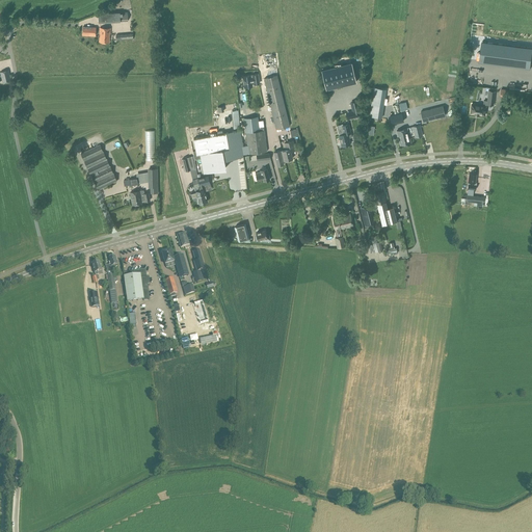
[(99,23),(128,22),(128,11),(99,14),(99,23)]
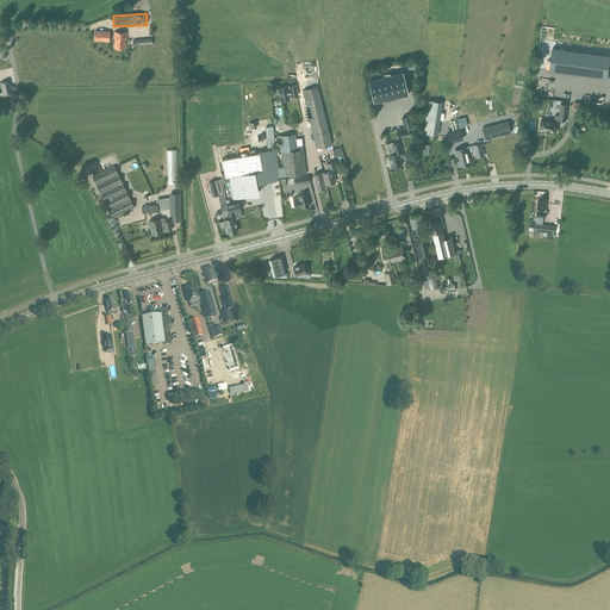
[(558,49),(560,31),(551,30),(548,48),(558,49)]
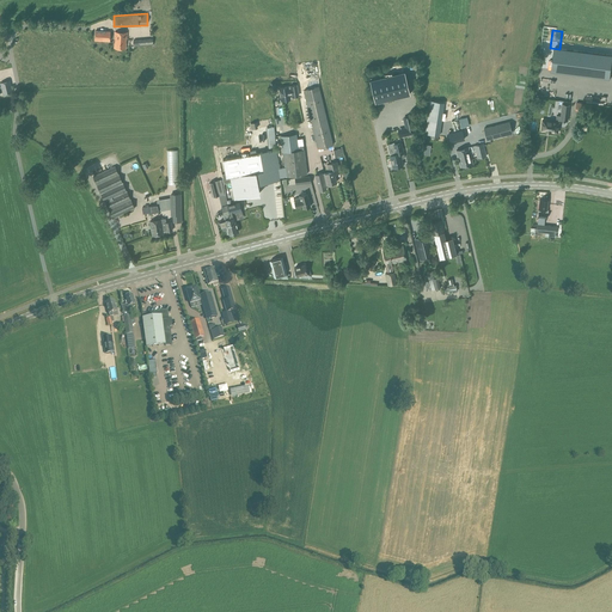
[(110,42),(110,31),(96,31),(95,41),(110,42)]
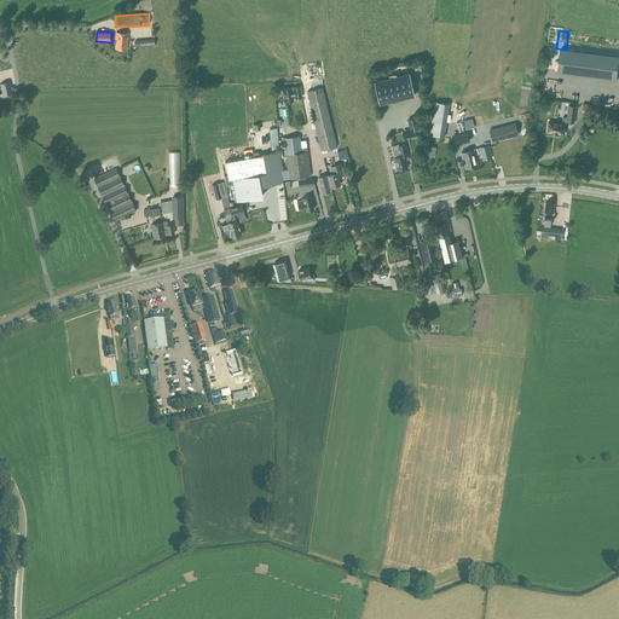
[(128,50),(128,33),(116,33),(116,48),(128,50)]
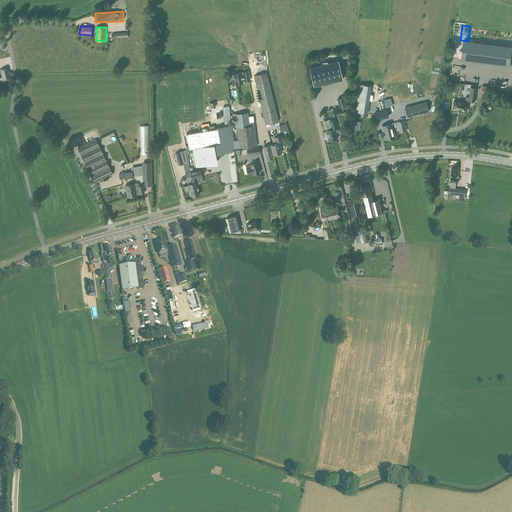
[(509,51),(461,43),(458,61),(506,69),(509,51)]
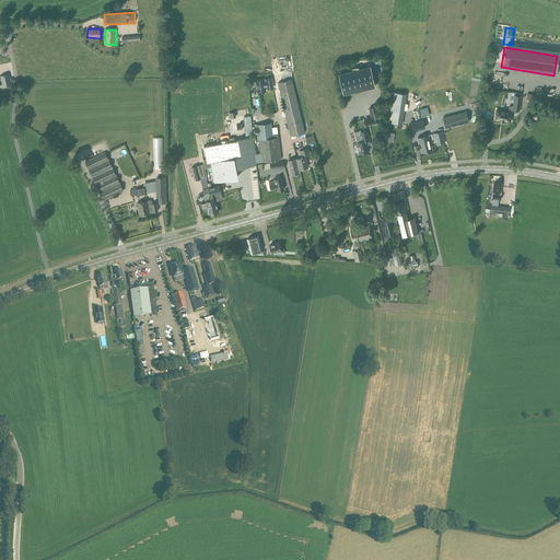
[(370,66),(339,73),(343,94),(375,86),(370,66)]
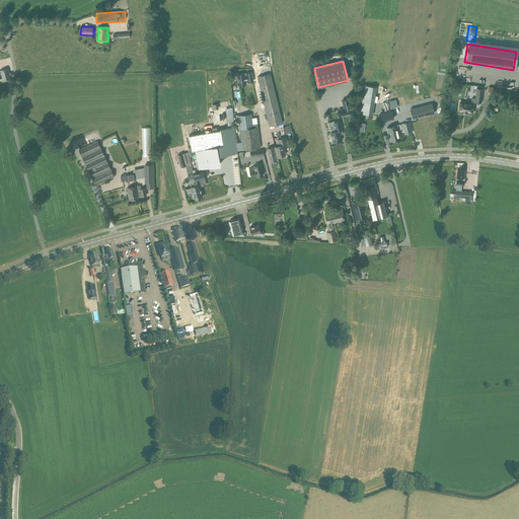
[(3,80),(11,78),(8,68),(0,70),(3,80)]
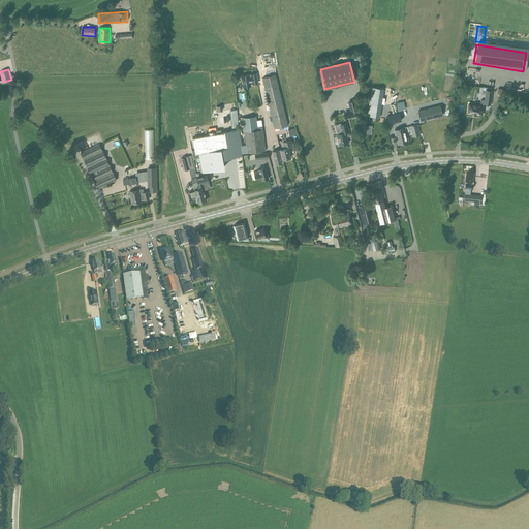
[(250,78),(249,75),(242,76),(244,87),(251,86),(250,83),(252,83),(253,84),(258,83),(256,73),(251,74),(252,78),(250,78)]
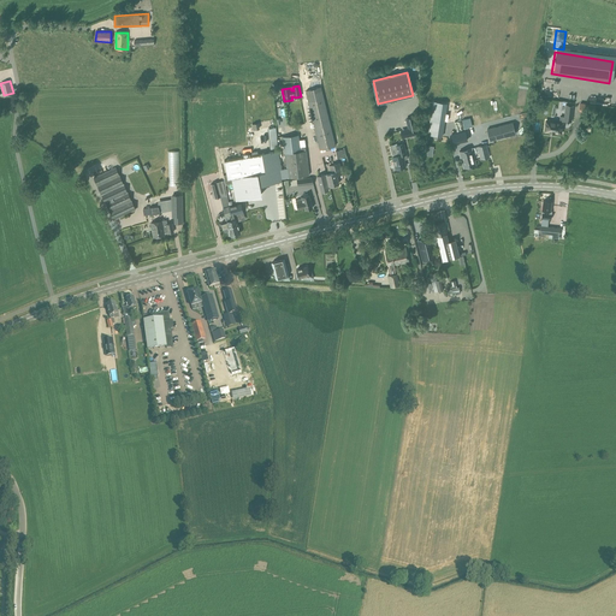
[(320,149),(336,146),(321,87),(306,92),(320,149)]
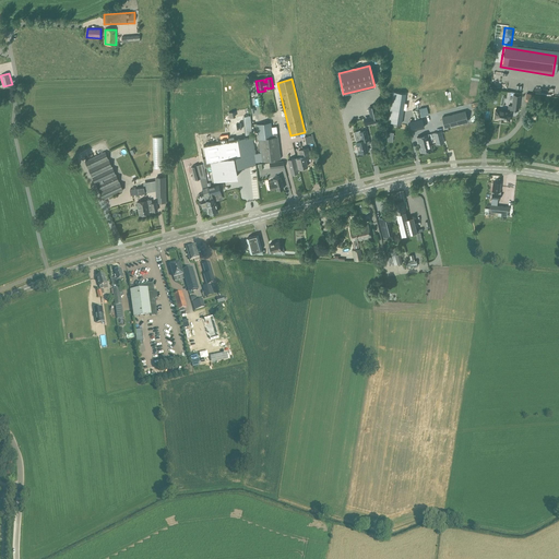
[(508,87),(519,90),(521,81),(516,80),(516,82),(509,81),(508,87)]
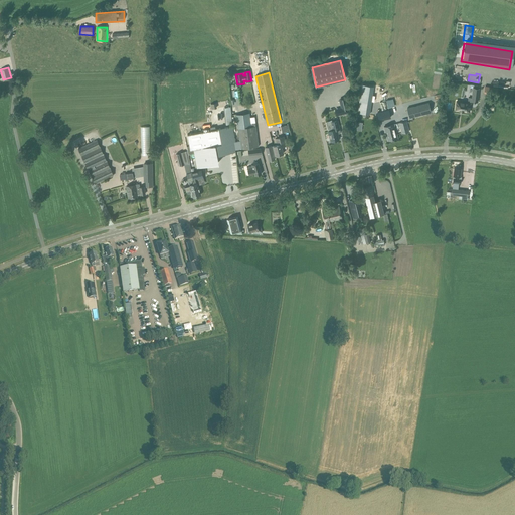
[(370,115),(374,87),(362,84),(358,113),(370,115)]
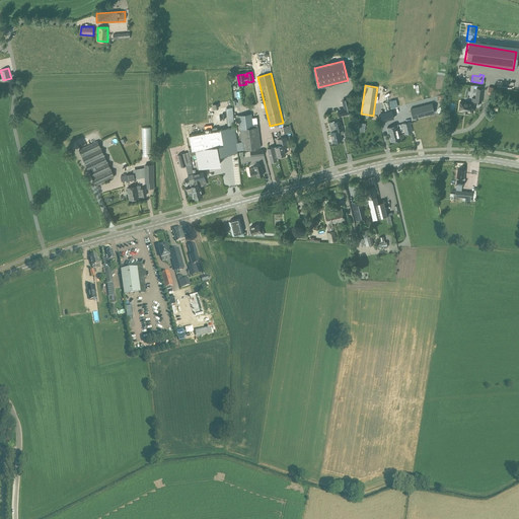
[(492,94),(493,94),(501,95),(502,88),(493,87),(492,94)]
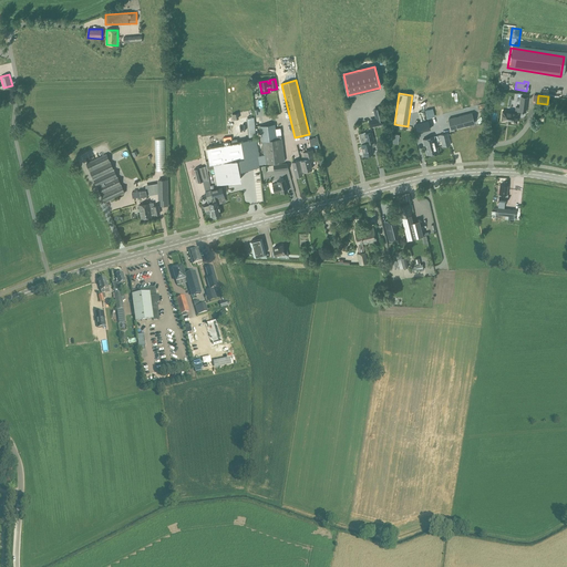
[(503,111),(502,121),(506,121),(506,122),(509,122),(516,123),(517,120),(518,120),(519,113),(518,113),(519,111),(522,112),(523,112),(526,112),(527,98),(521,96),(519,107),(516,107),(515,113),(503,111)]
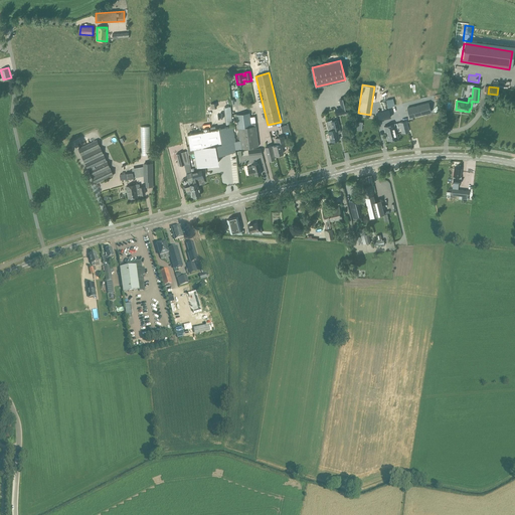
[(349,112),(346,98),(339,99),(341,107),(343,114),(349,112)]
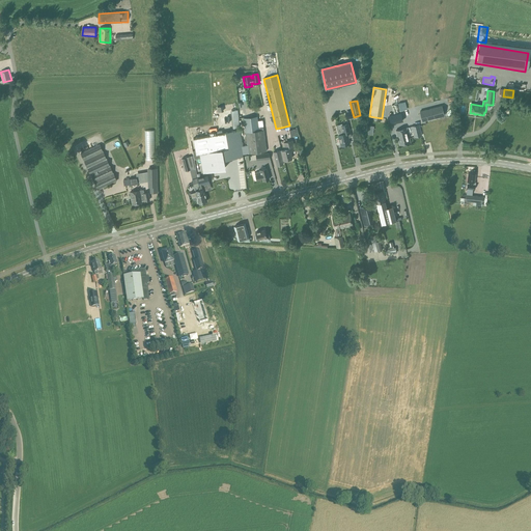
[(423,121),(445,116),(442,106),(420,112),(423,121)]
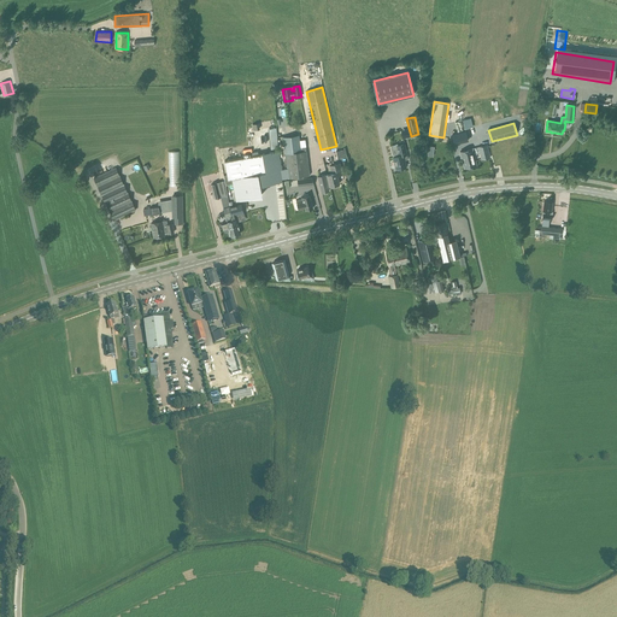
[(454,145),(468,141),(465,131),(452,135),(454,145)]
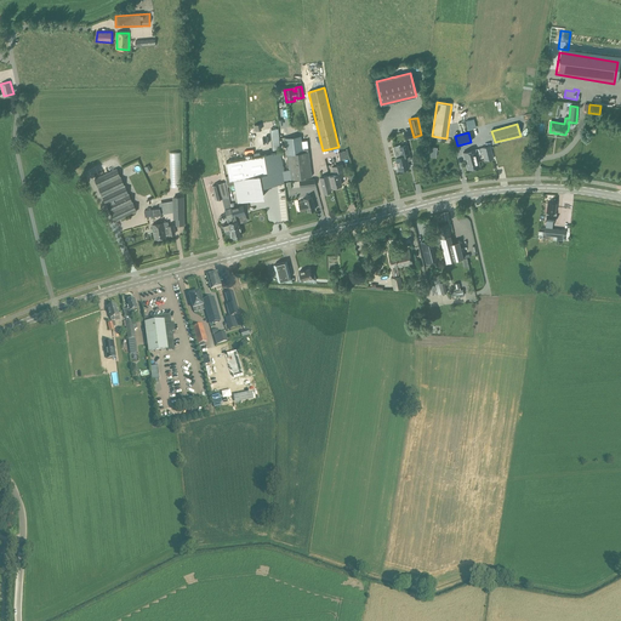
[(285,138),(290,180),(312,176),(308,148),(303,148),(301,136),(285,138)]
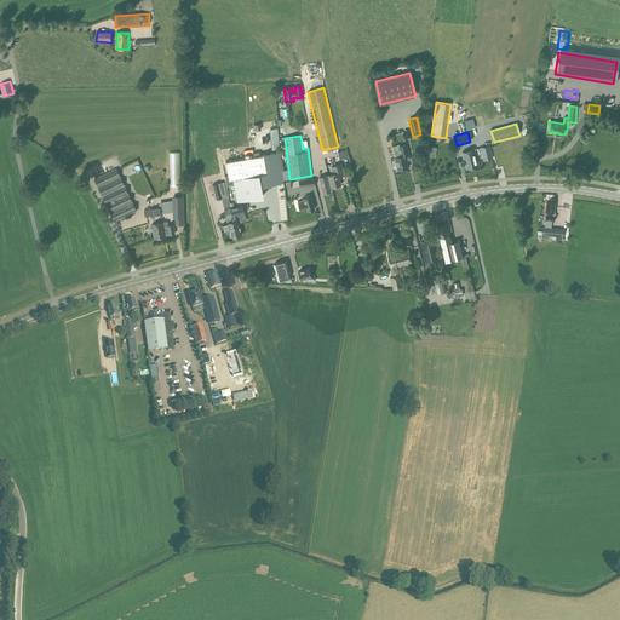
[(399,171),(408,168),(406,156),(409,155),(407,145),(400,147),(399,145),(392,147),(395,156),(397,155),(397,158),(396,158),(399,171)]
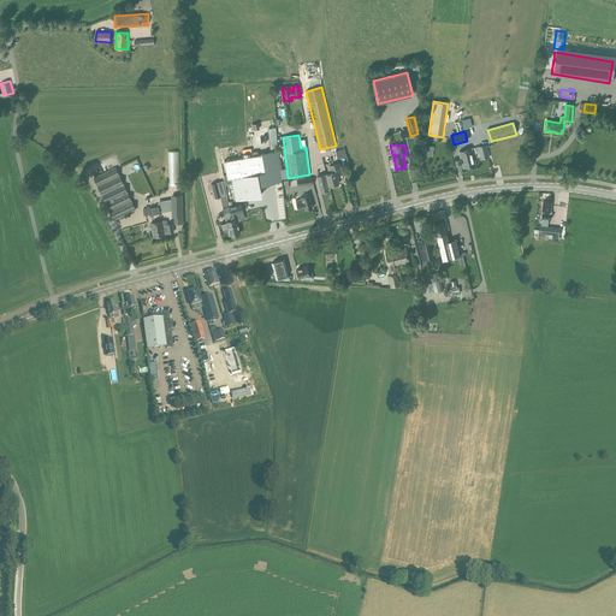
[(475,152),(473,152),(472,148),(460,152),(465,169),(477,165),(474,154),(479,153),(481,160),(490,158),(486,144),(474,148),(475,152)]
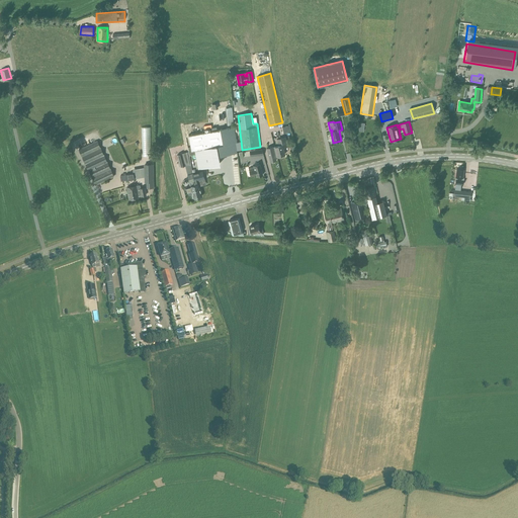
[(228,153),(236,153),(235,145),(234,145),(233,124),(227,125),(228,153)]
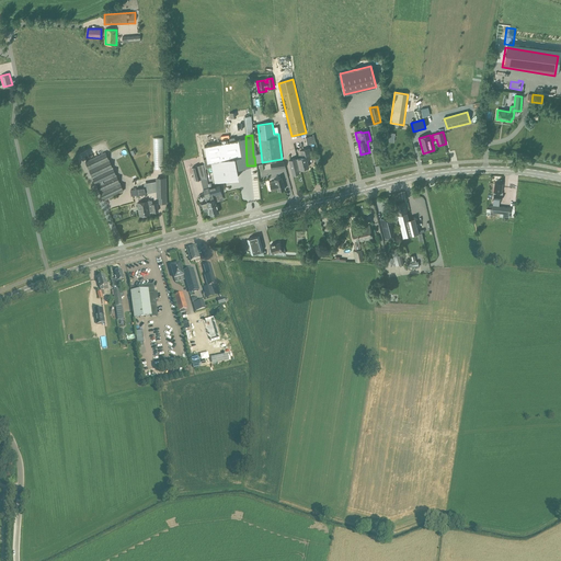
[(307,145),(316,142),(313,136),(305,138),(307,145)]
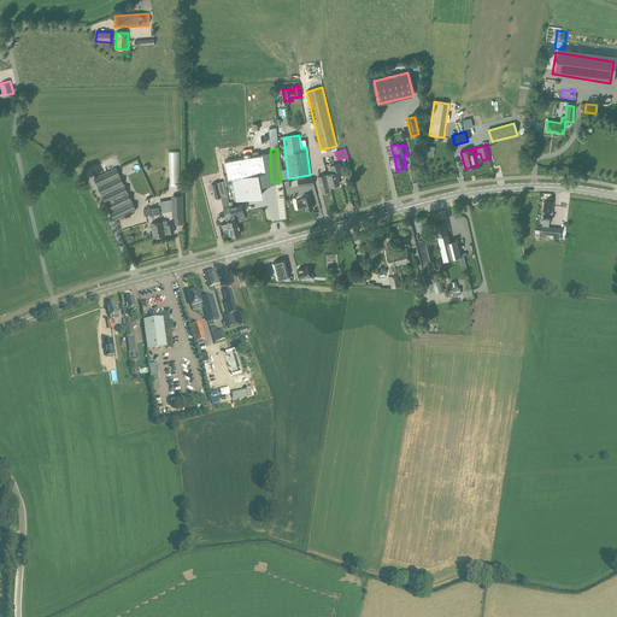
[(264,154),(225,162),(229,183),(233,183),(234,188),(246,187),(245,181),(268,177),(264,154)]
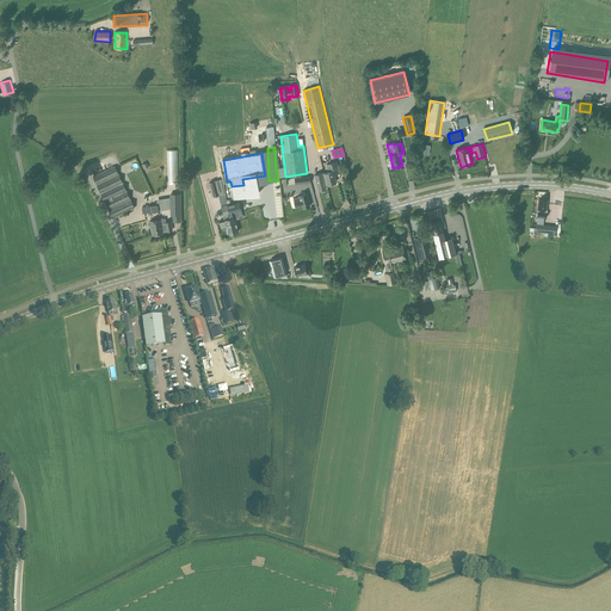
[(323,173),(327,184),(337,181),(334,173),(339,171),(337,161),(327,165),(328,172),(323,173)]
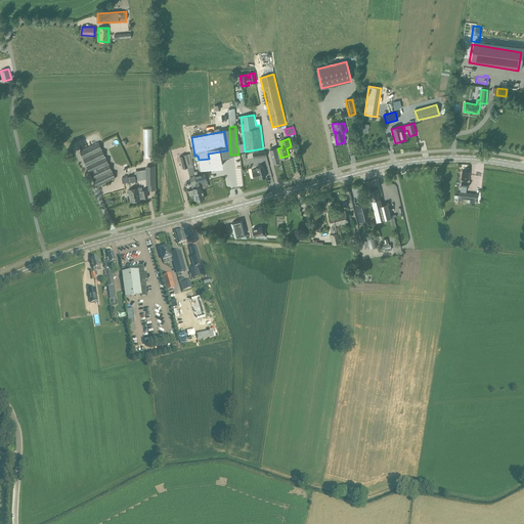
[(97,187),(116,178),(98,142),(80,151),(97,187)]
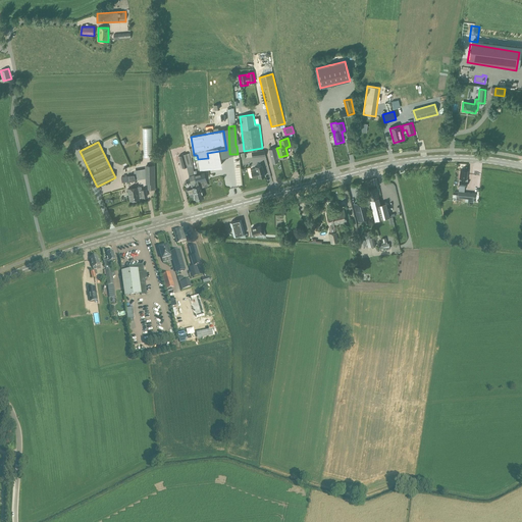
[(277,158),(279,157),(276,148),(269,150),(272,163),(278,161),(277,158)]
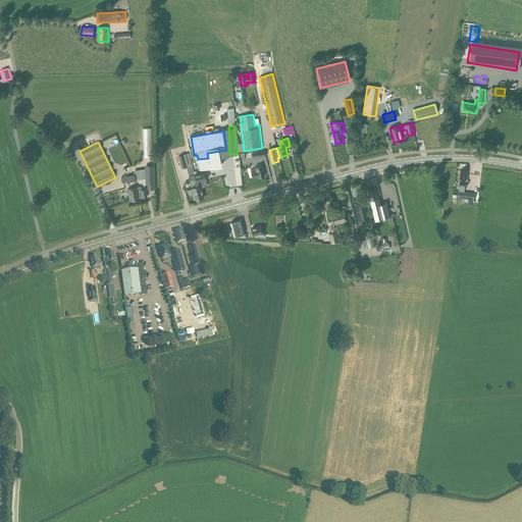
[(181,168),(188,166),(185,155),(178,156),(181,168)]
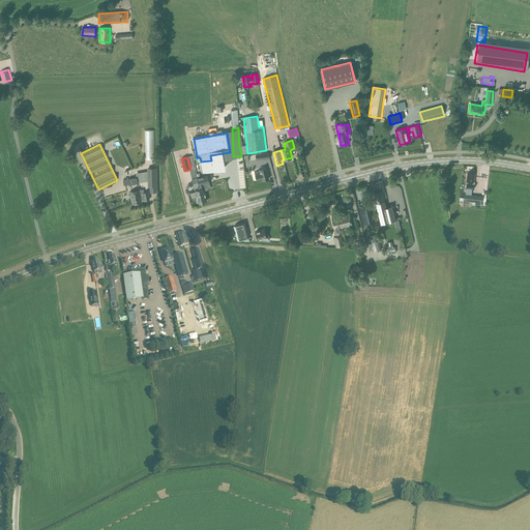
[(156,168),(148,168),(149,186),(151,186),(151,192),(157,192),(156,168)]
